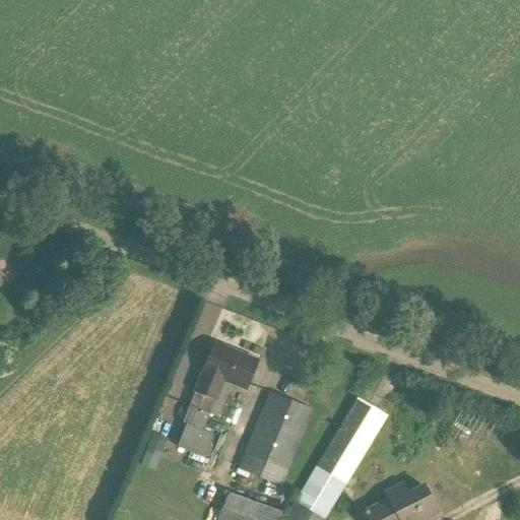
[(189,407),(209,415),(223,420),(233,397),(228,395),(232,384),(247,390),(258,363),(238,353),(237,356),(214,347),(204,372),(197,390),(195,390),(189,407)]
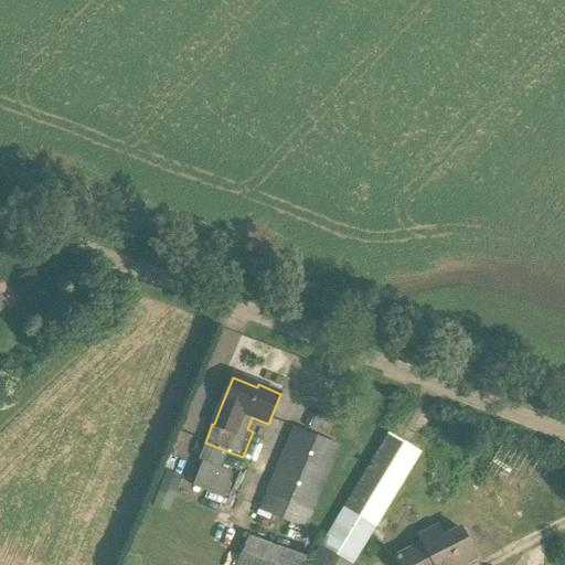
[(339,446),(295,428),(262,512),(306,530),(339,446)]
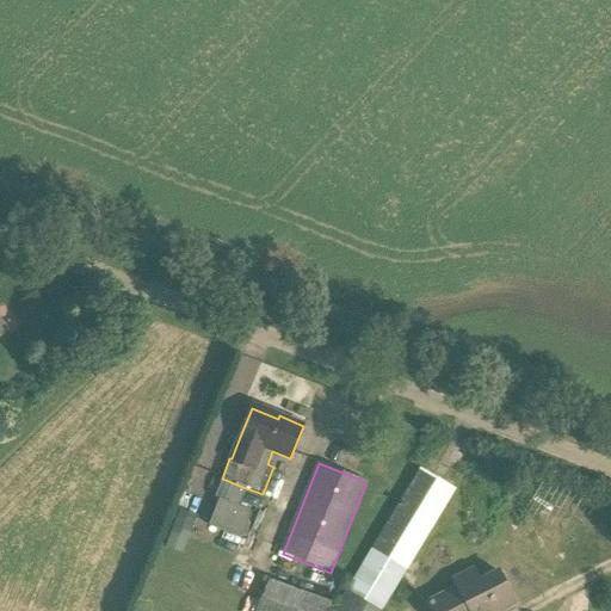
[(455,489),(421,469),(374,549),(407,569),(455,489)]
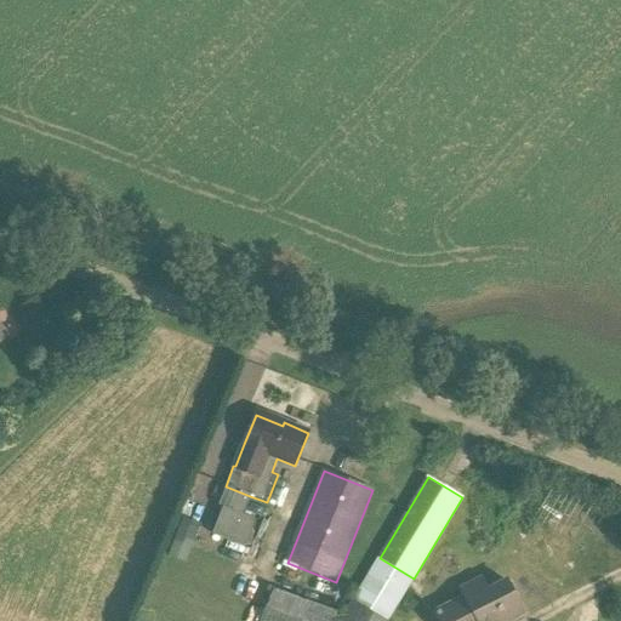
[(241,516),(250,496),(226,486),(222,494),(227,496),(212,535),(245,547),(255,520),(241,516)]
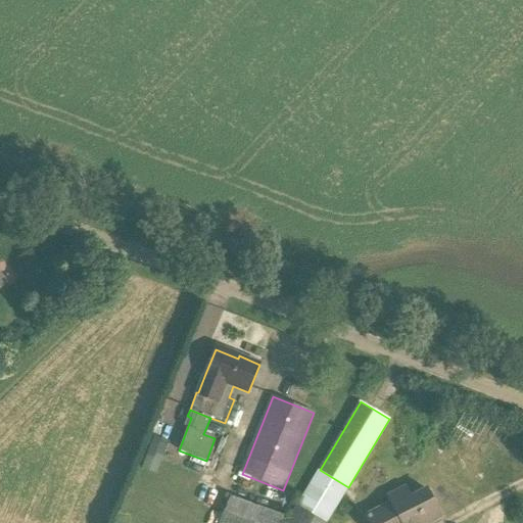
[(157,475),(162,459),(170,442),(154,436),(148,453),(142,469),(157,475)]
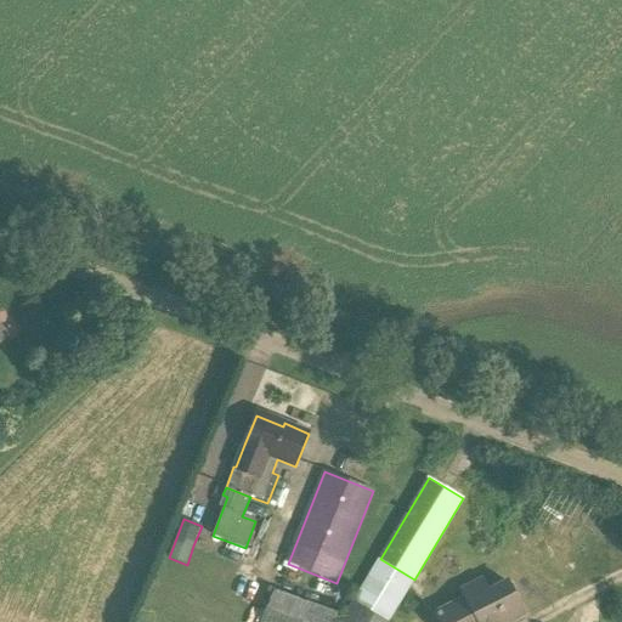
[(355,601),(354,604),(386,621),(388,621),(414,580),(380,559),(355,601)]
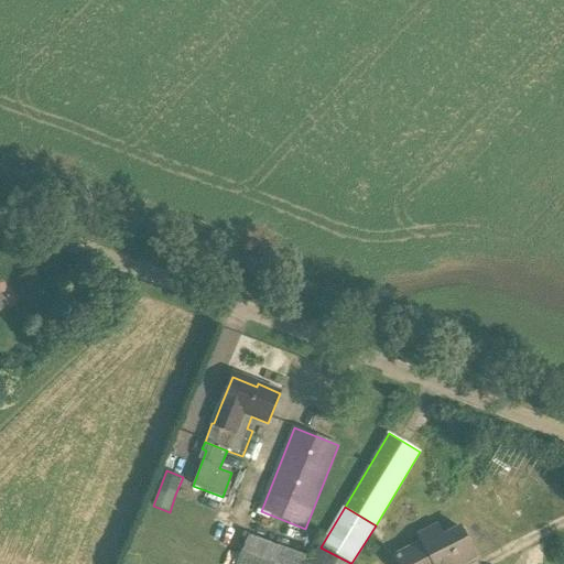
[(464,522),(397,557),(399,563),(451,563),(478,550),(464,522)]
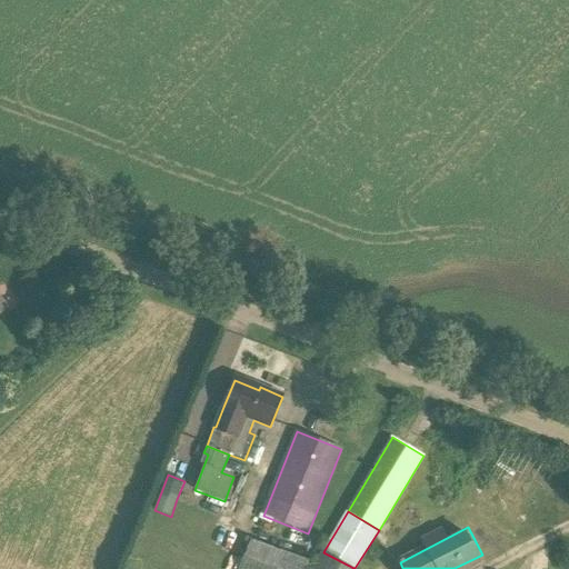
[(297,568),(302,557),(247,537),(235,568),(297,568)]
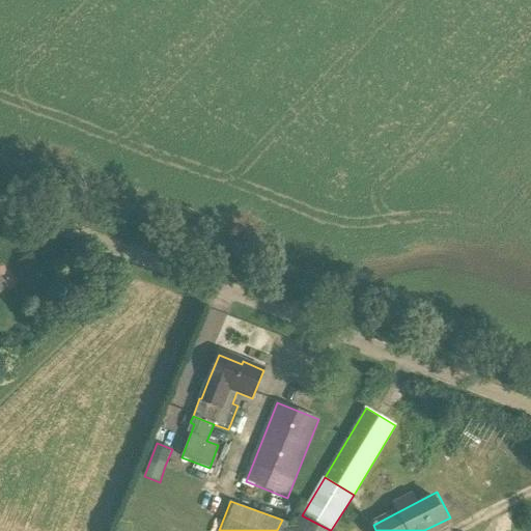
[(285,530),(329,530),(297,512),(285,530)]
